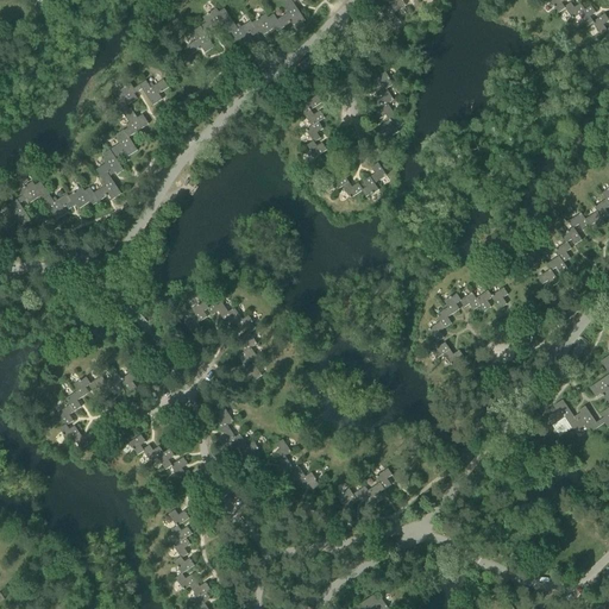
[(289,12),(277,20),(283,30),(293,23),(295,27),(305,22),(293,4),(290,0),(283,5),(289,12)]
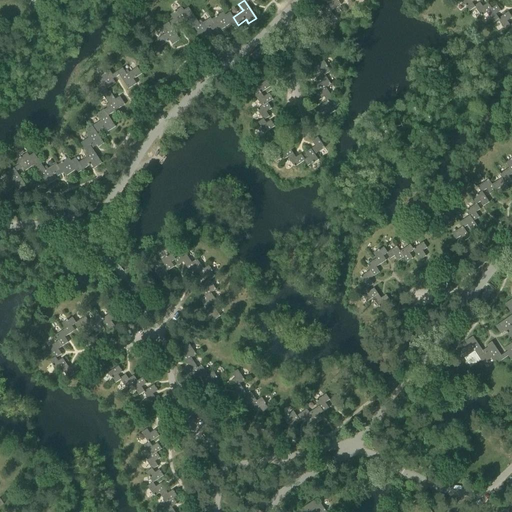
[(328,0),(331,4),(327,6),(331,12),(340,6),(338,2),(336,0),(328,0)]
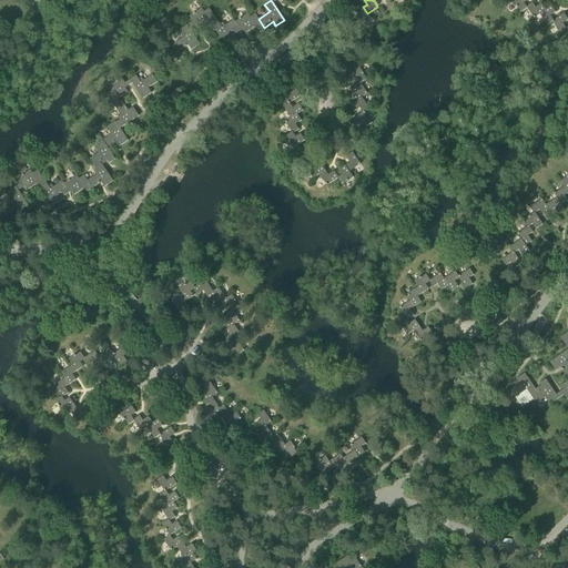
[(520,13),(526,9),(526,8),(526,7),(524,3),(528,0),(515,0),(511,2),(520,13)]
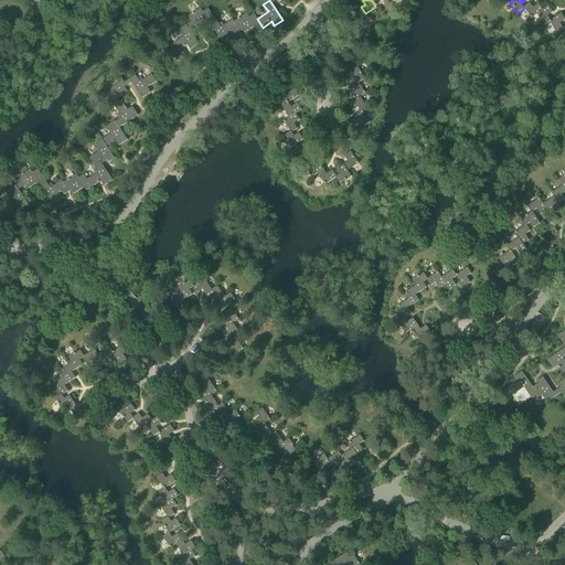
[(531,19),(536,14),(543,10),(539,3),(533,8),(529,3),(523,7),(523,8),(523,9),(531,19)]
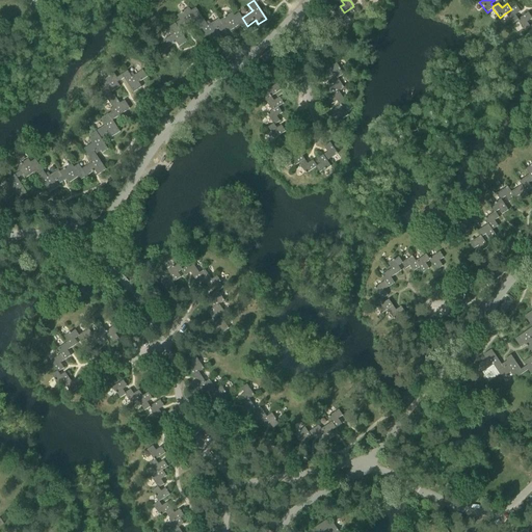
[(513,25),(516,23),(515,22),(519,20),(515,16),(521,11),(516,5),(511,9),(505,14),(513,25)]
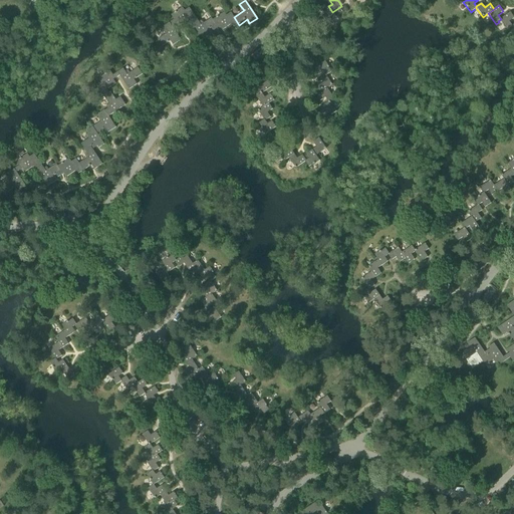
[(332,12),(328,6),(322,10),(325,15),(320,18),(324,23),(335,17),(332,12)]
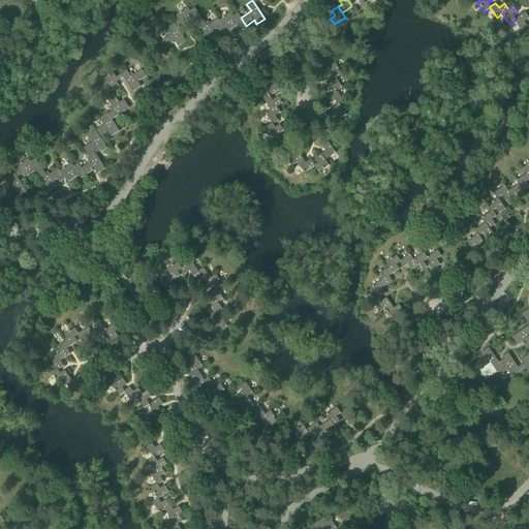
[(179,20),(174,24),(177,27),(182,23),(185,26),(194,20),(199,17),(194,8),(190,11),(187,8),(176,16),(179,20)]
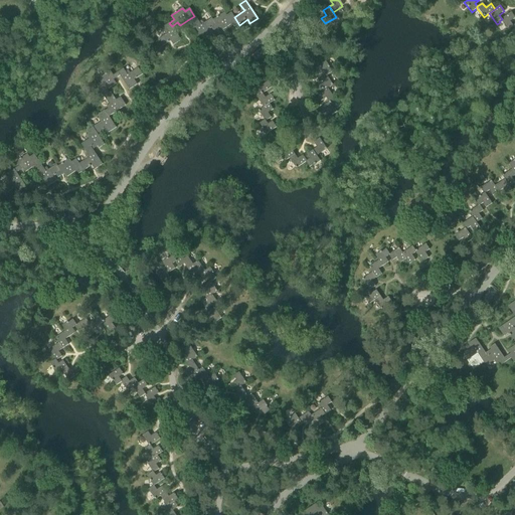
[(224,12),(213,20),(216,25),(211,28),(213,32),(220,27),(222,31),(231,24),(234,28),(239,25),(234,17),(231,13),(226,16),(224,12)]
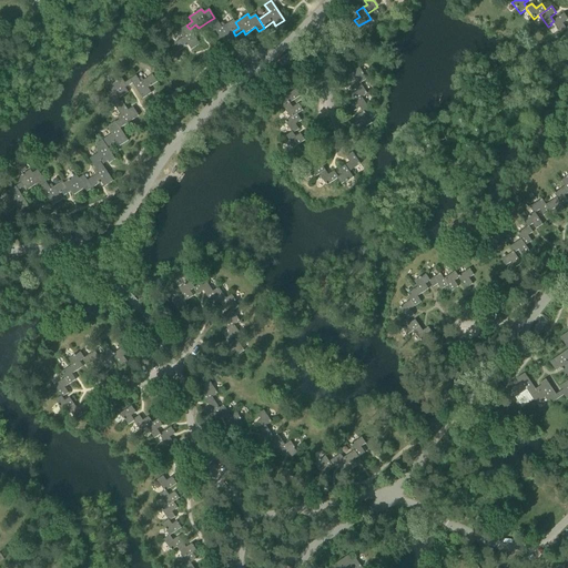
[(558,34),(566,29),(563,24),(567,20),(567,19),(564,13),(554,21),(550,23),(551,24),(558,34)]
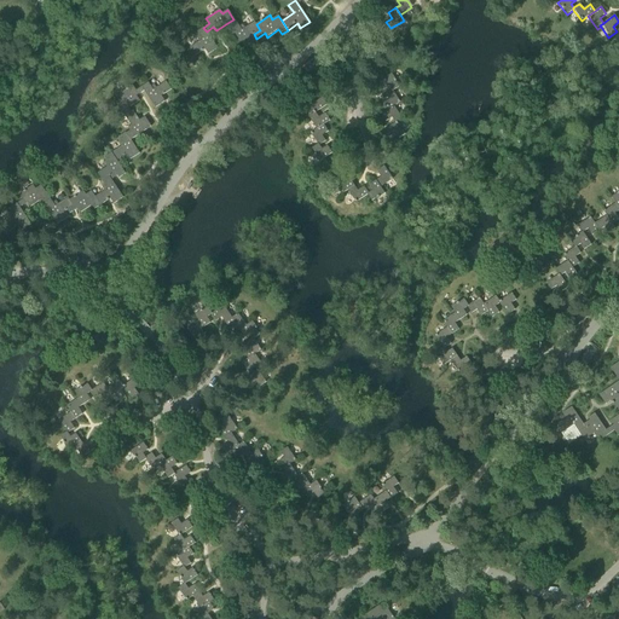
[(242,30),(233,19),(227,23),(244,48),(253,42),(249,38),(254,34),(260,30),(256,24),(255,22),(242,30)]
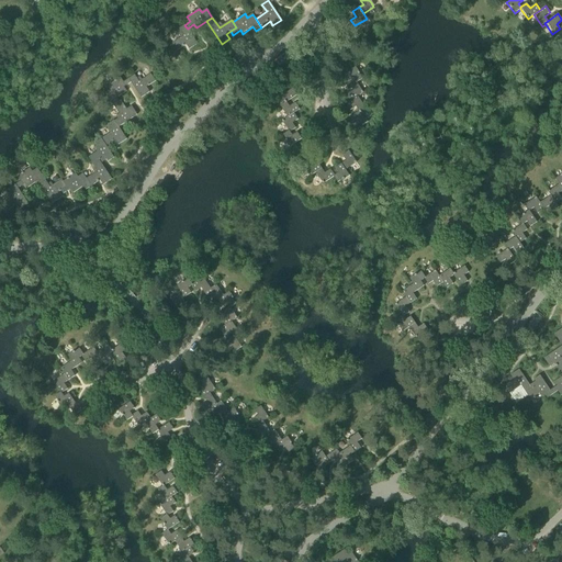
[(188,29),(184,25),(178,30),(183,36),(171,44),(177,52),(186,45),(189,49),(198,44),(188,29)]
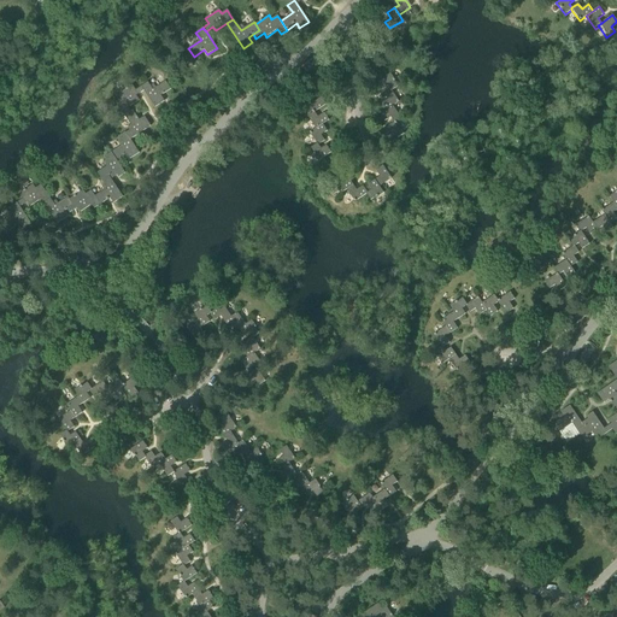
[(387,86),(389,90),(389,89),(391,92),(397,87),(393,82),(394,81),(391,74),(376,83),(381,89),(387,86)]
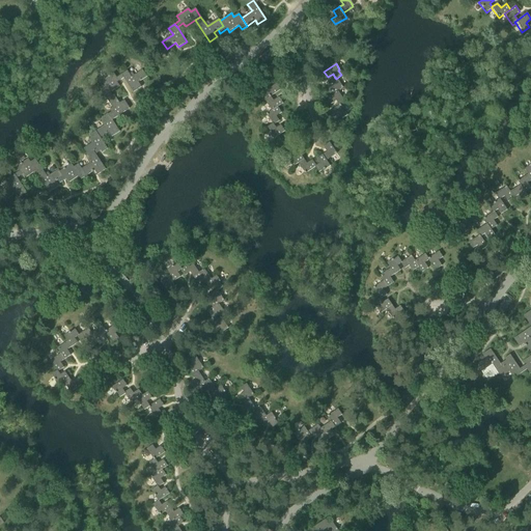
[(127,71),(121,75),(123,79),(133,93),(141,87),(138,83),(145,78),(141,72),(132,78),(127,71)]
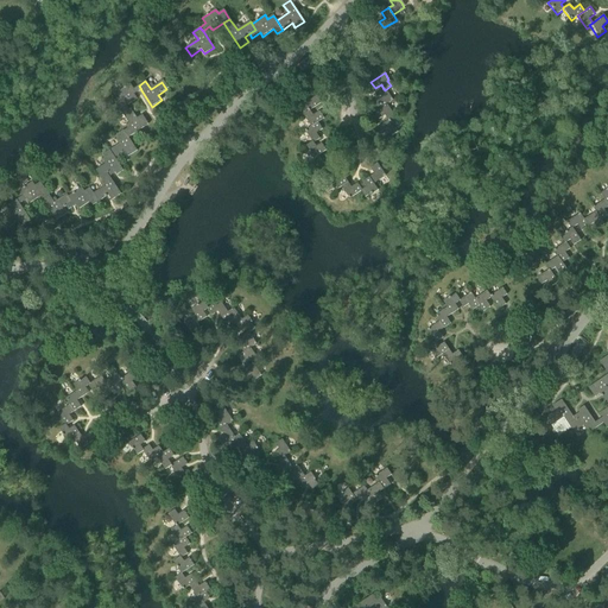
[(113,101),(122,115),(128,111),(126,107),(137,100),(134,95),(141,90),(139,86),(133,89),(130,84),(116,94),(119,97),(113,101)]
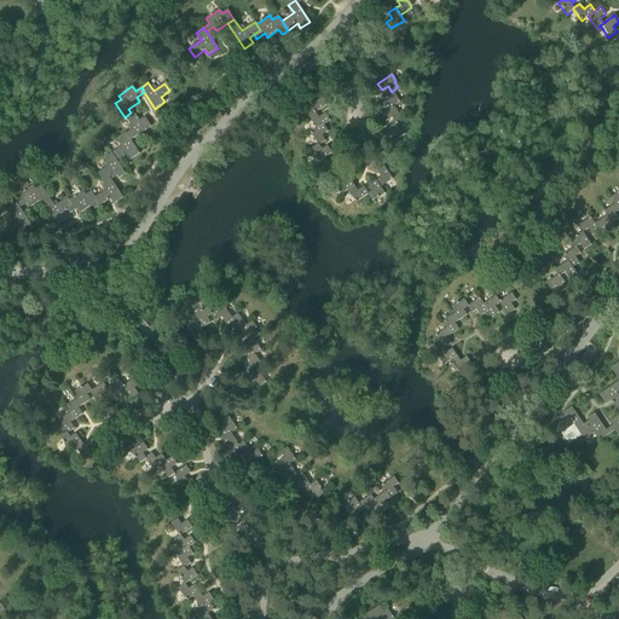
[(382,104),(386,110),(393,106),(393,108),(400,103),(392,92),(391,90),(391,91),(385,94),(388,100),(382,104)]
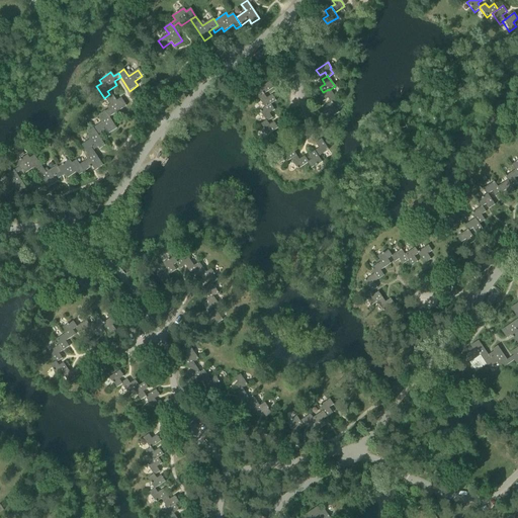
[(255,85),(262,95),(264,94),(273,88),(269,82),(264,85),(261,81),(255,85)]
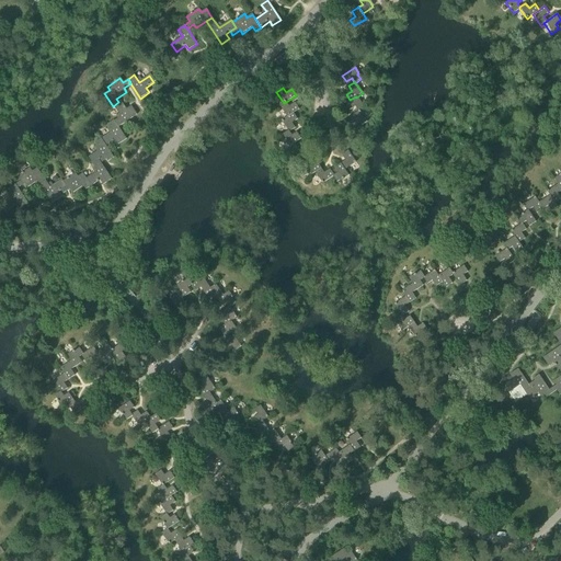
[(354,106),(357,112),(358,113),(359,112),(365,109),(356,98),(356,96),(350,100),(344,104),(348,111),(354,106)]
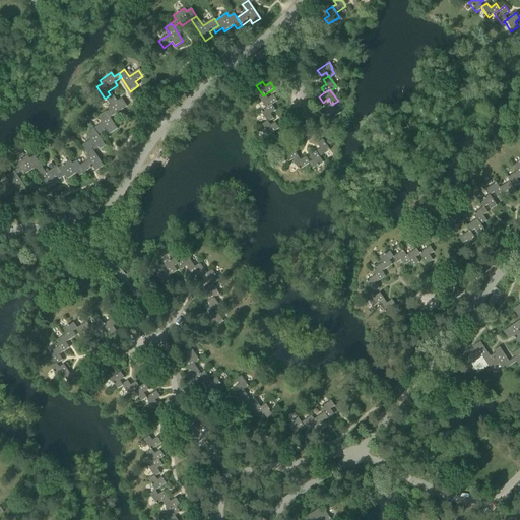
[(111,109),(106,113),(110,118),(127,107),(122,99),(117,102),(112,93),(110,94),(105,99),(111,109)]
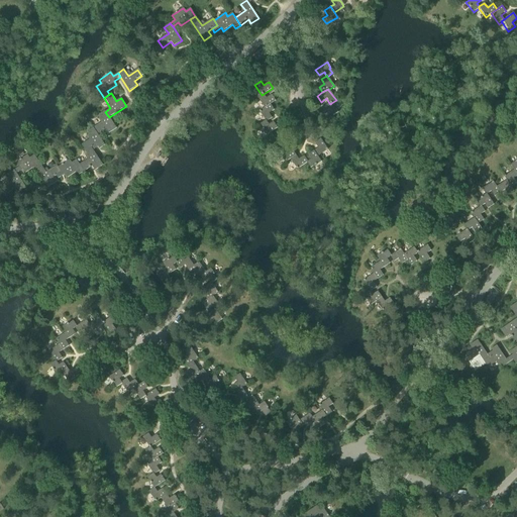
[(257,98),(265,108),(265,109),(271,105),(276,101),(272,95),(267,99),(264,94),(262,95),(257,98)]
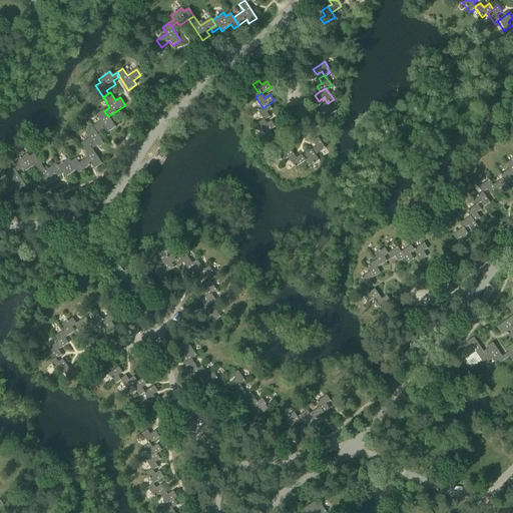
[(328,103),(327,102),(318,108),(322,114),(327,110),(330,115),(336,111),(329,102),(328,103)]
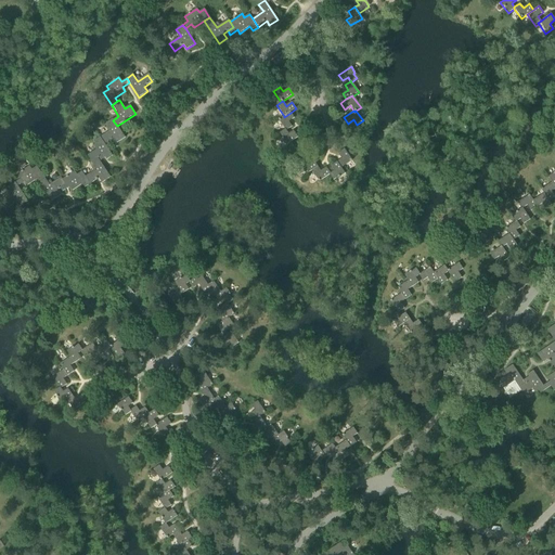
[(278,119),(284,130),(285,131),(286,130),(292,127),(288,123),(295,118),(291,113),(284,117),(284,116),(278,119)]
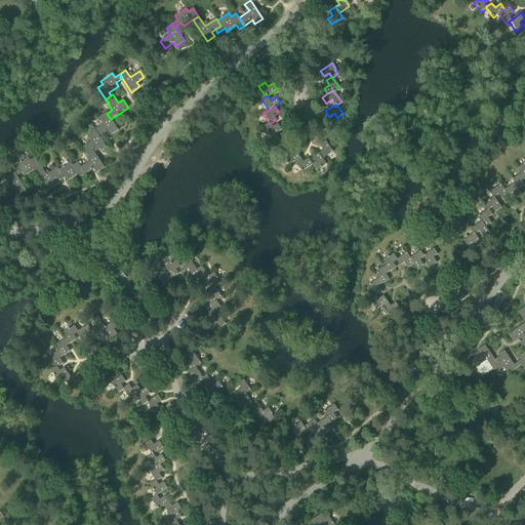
[(105,123),(94,129),(98,136),(108,131),(110,135),(118,130),(111,119),(107,114),(106,113),(101,117),(105,123)]
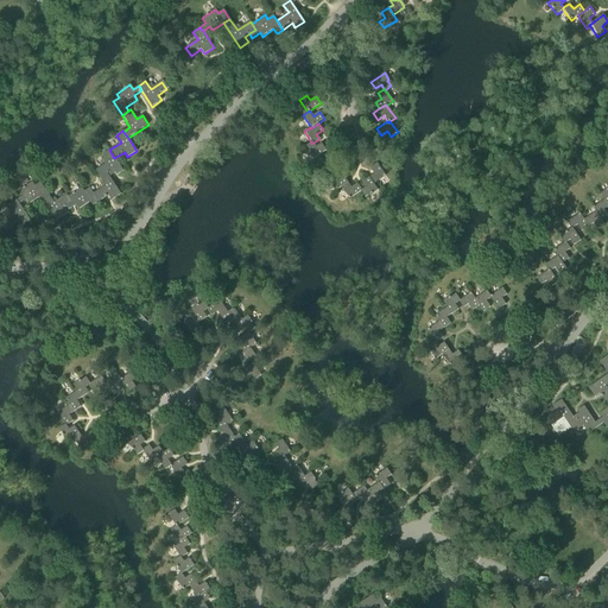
[(312,144),(311,143),(305,146),(314,159),(325,151),(321,144),(316,147),(314,143),(312,144)]
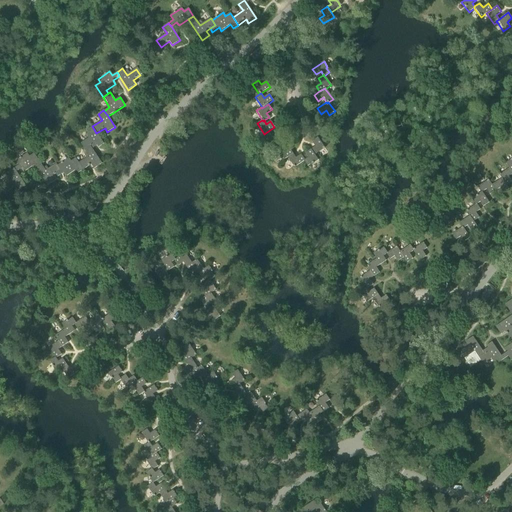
[(80,144),(85,151),(95,144),(97,146),(98,148),(103,144),(96,133),(92,126),(86,130),(90,137),(80,144)]
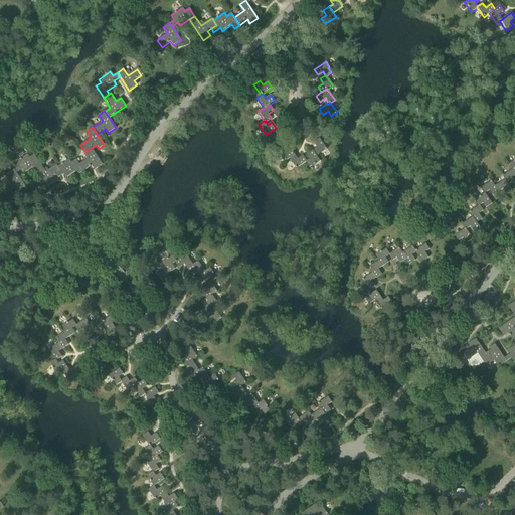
[(316,148),(313,150),(316,156),(326,149),(319,139),(313,143),(316,148)]
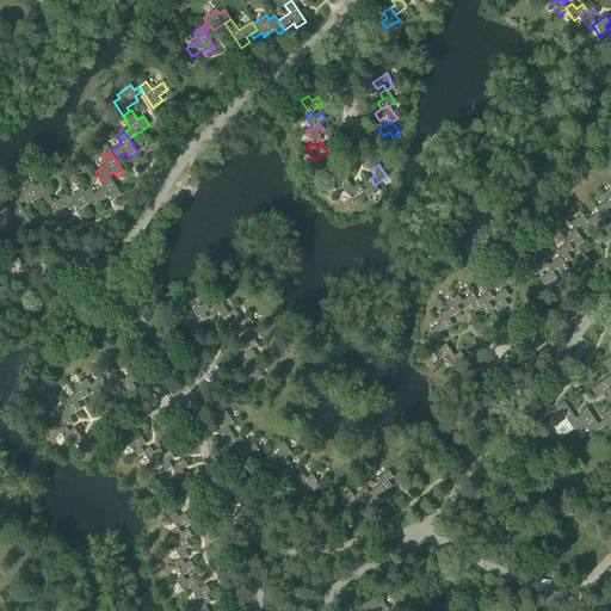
[(105,186),(93,195),(99,203),(109,197),(112,202),(121,196),(110,178),(116,174),(113,172),(102,180),(105,186)]
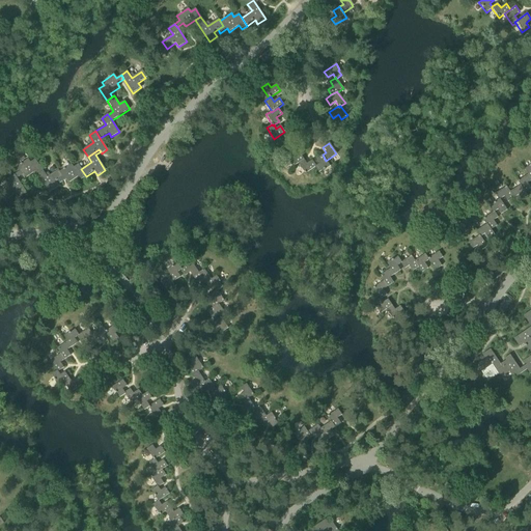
[(292,167),(298,164),(304,160),(300,154),(295,157),(291,152),(285,157),(292,167)]
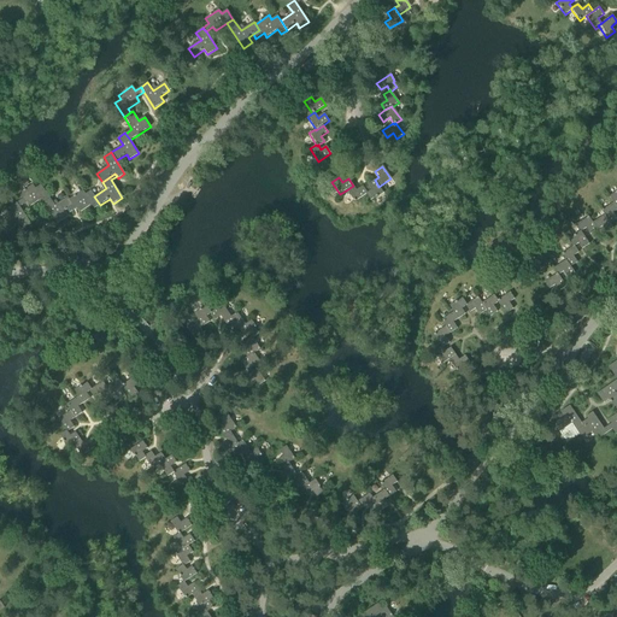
[(371,191),(366,193),(365,194),(370,201),(383,193),(378,187),(375,180),(368,184),(371,191)]
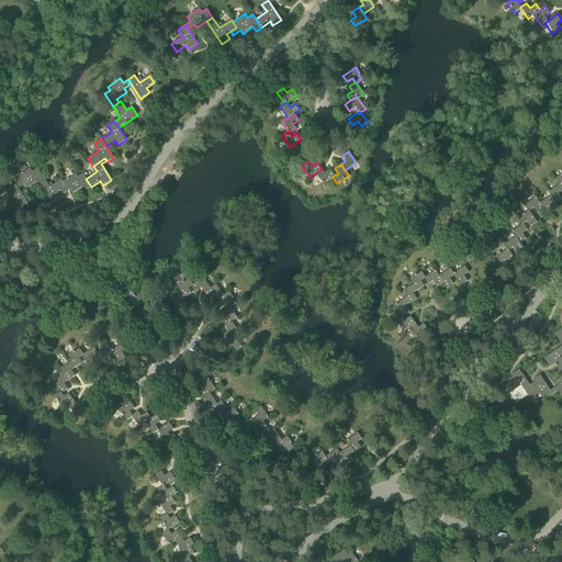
[(20,182),(15,184),(18,189),(24,184),(27,188),(38,181),(41,184),(45,181),(37,169),(32,172),(30,168),(17,177),(20,182)]
